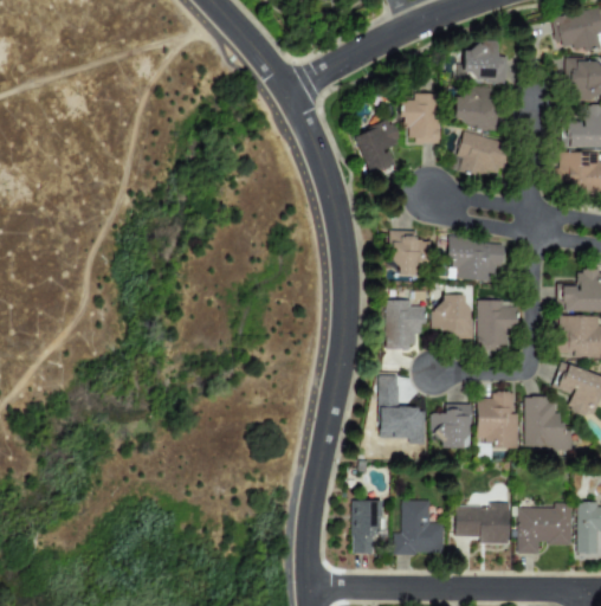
[(550,18),(555,42),(560,40),(562,52),(600,44),(600,8),(550,18)]
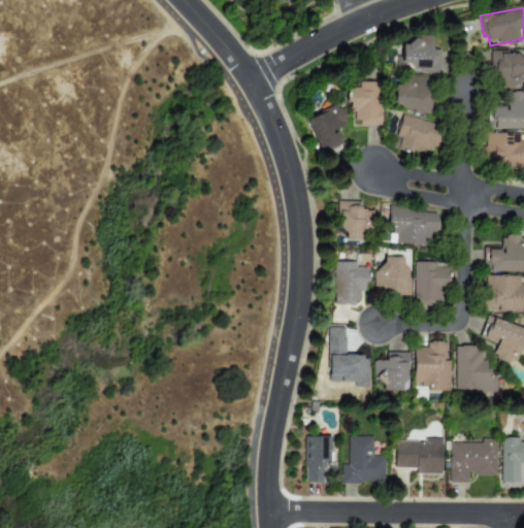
[(441,50),(433,50),(434,39),(403,38),(402,70),(441,70),(441,50)]
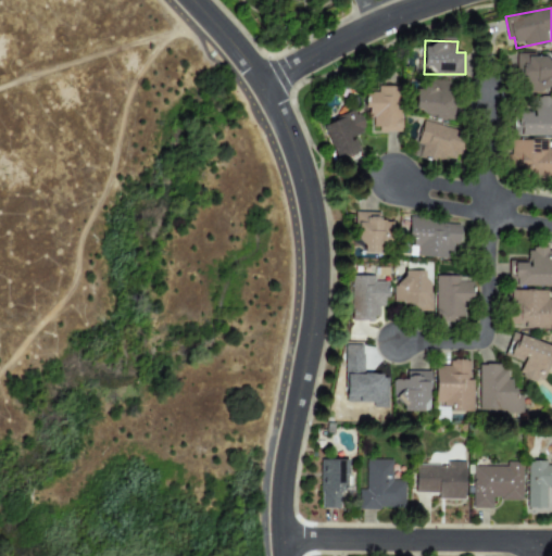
[(521,92),(551,93),(551,63),(549,63),(549,55),(521,55),(521,92)]
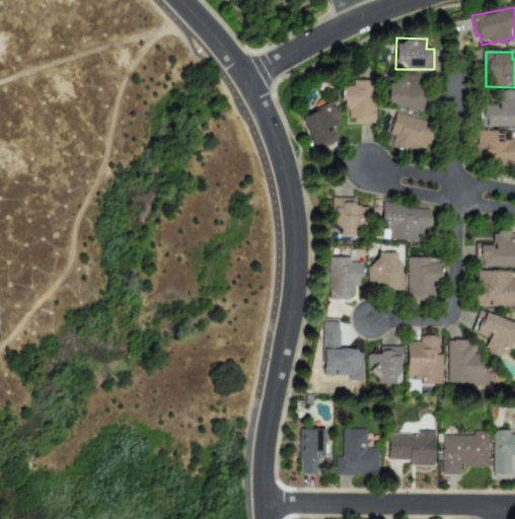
[(426,77),(390,74),(387,106),(423,109),(426,77)]
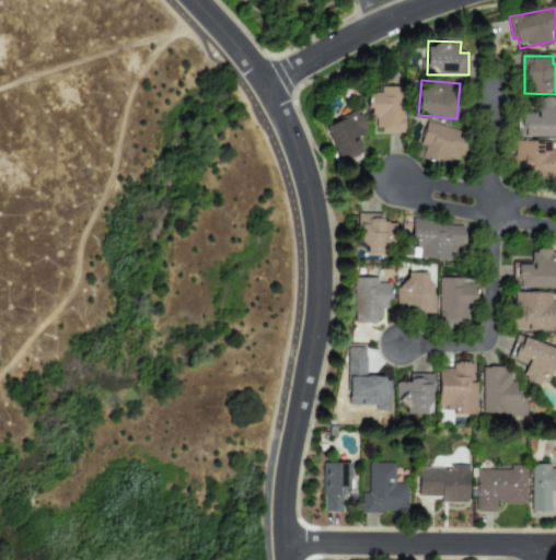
[(405,133),(405,86),(382,86),(382,93),(370,93),(370,118),(380,118),(380,133),(405,133)]
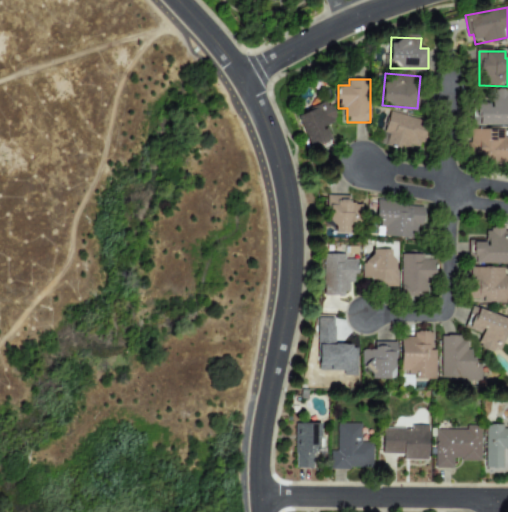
[(474,125),(507,125),(507,89),(493,89),(492,103),(475,103),(474,125)]
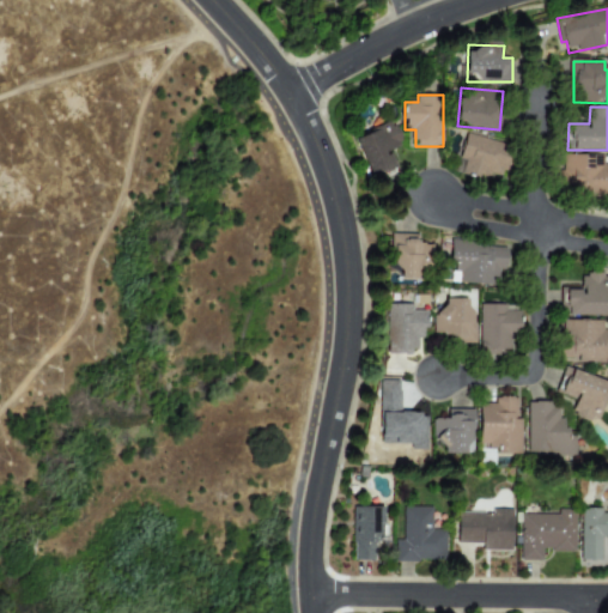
[(357,138),(371,176),(397,165),(391,151),(405,145),(395,121),(357,138)]
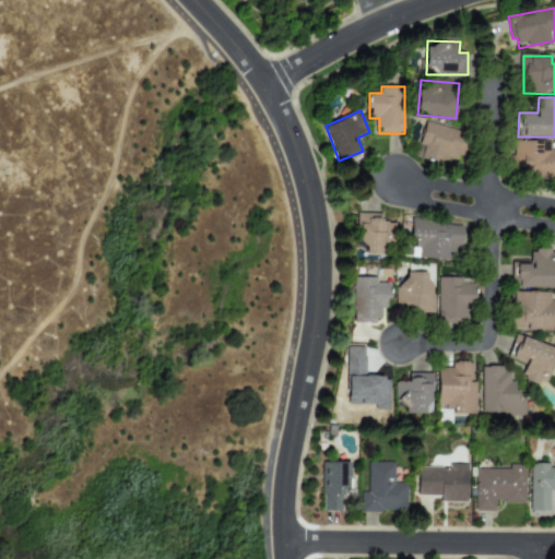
[(418,156),(462,165),(470,131),(426,122),(418,156)]
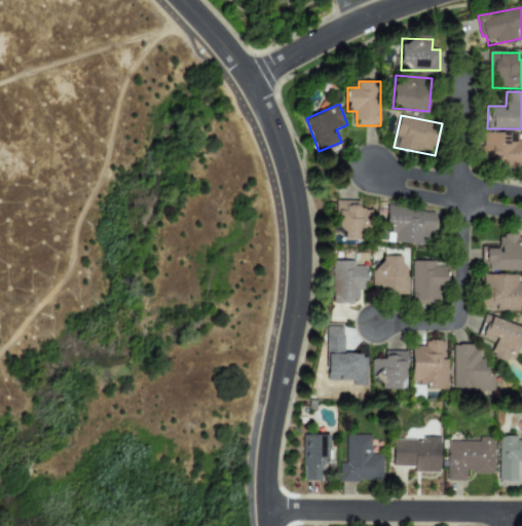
[(521,148),(521,133),(485,132),(485,147),(481,147),(481,166),(521,166),(521,148)]
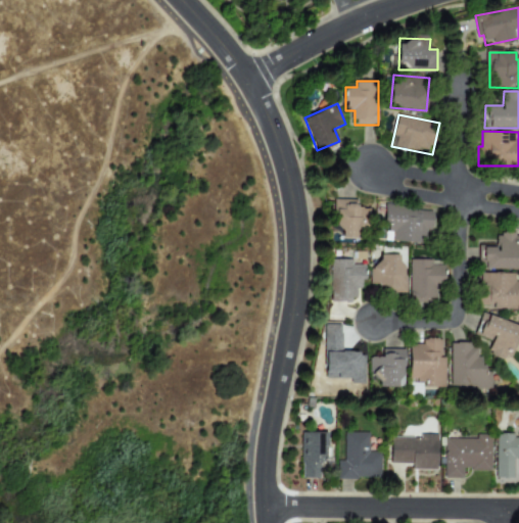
[(360,207),(360,199),(337,199),(336,228),(343,229),(343,238),(366,238),(367,208),(360,207)]
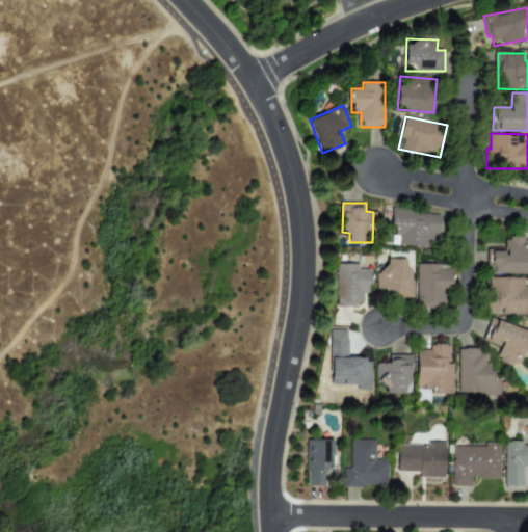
[(442,212),(394,210),(393,245),(441,247),(442,212)]
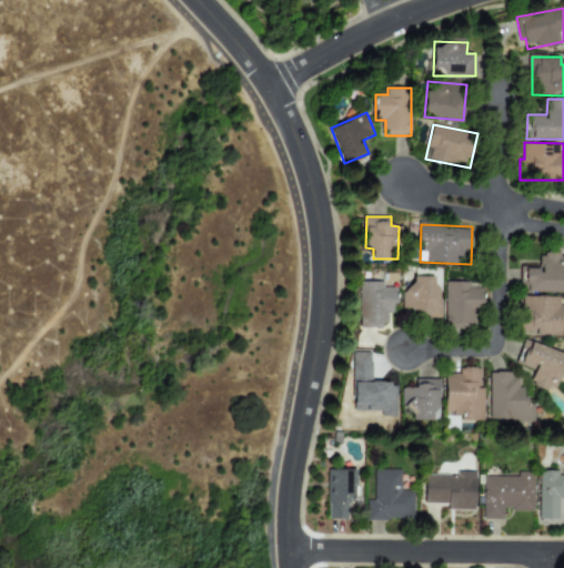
[(563,254),(541,253),(541,266),(523,266),(522,292),(563,293),(563,254)]
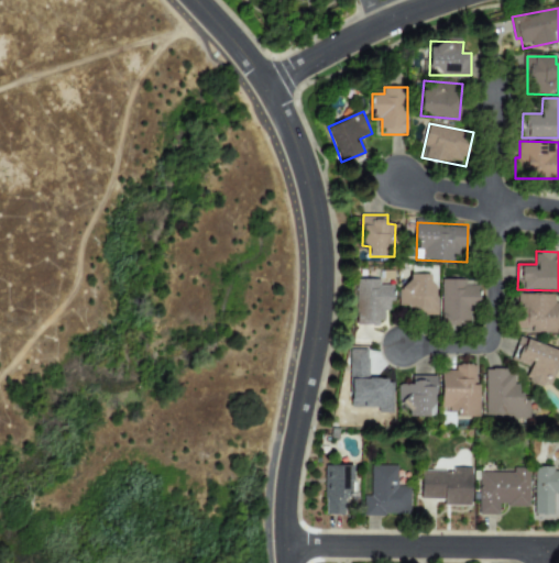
[(439,312),(439,273),(404,273),(404,312),(439,312)]
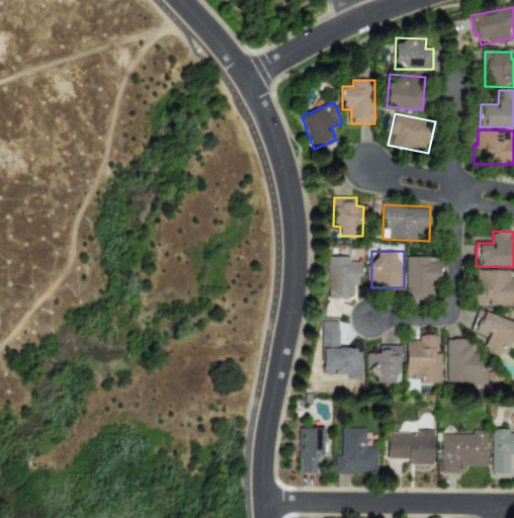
[(359,298),(359,263),(351,263),(351,257),(329,256),(329,297),(359,298)]
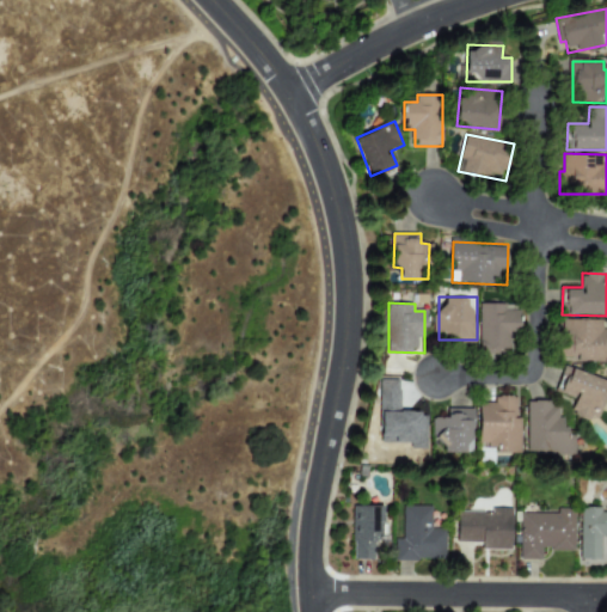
[(482,353),(513,353),(514,334),(519,334),(520,304),(483,304),(482,353)]
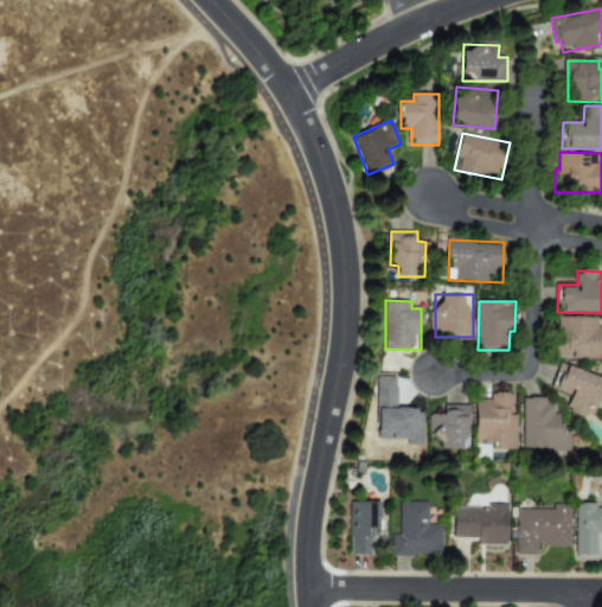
[(601,317),(559,317),(558,356),(601,357),(601,317)]
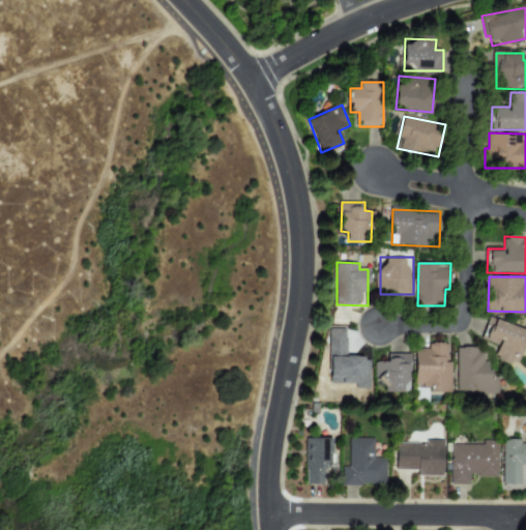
[(484,339),(501,345),(496,357),(518,365),(525,343),(525,329),(491,317),(484,339)]
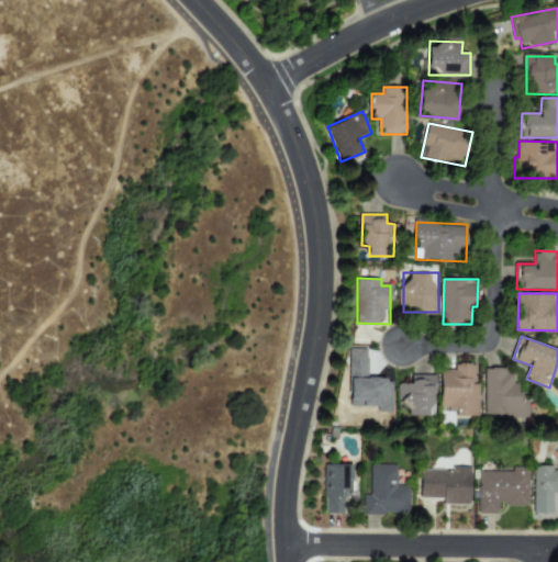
[(442,408),(458,408),(458,416),(481,416),(481,384),(478,384),(478,364),(458,364),(458,370),(443,370),(442,408)]
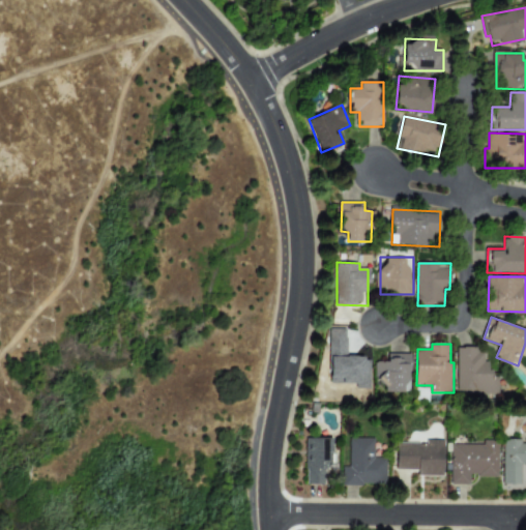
[(459,347),(459,392),(500,392),(500,376),(493,376),(493,362),(487,362),(487,347),(459,347)]
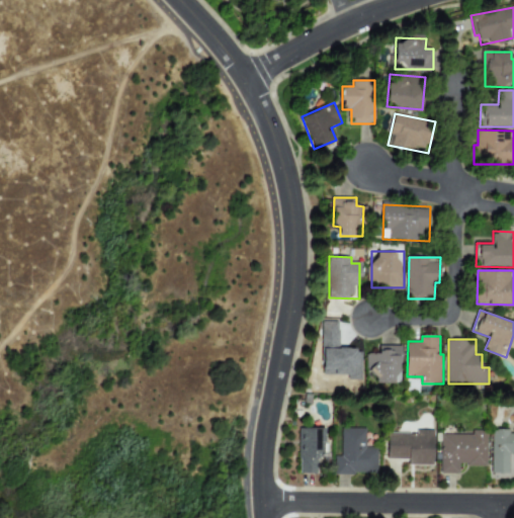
[(370,383),(402,383),(403,346),(380,345),(380,354),(371,354),(370,383)]
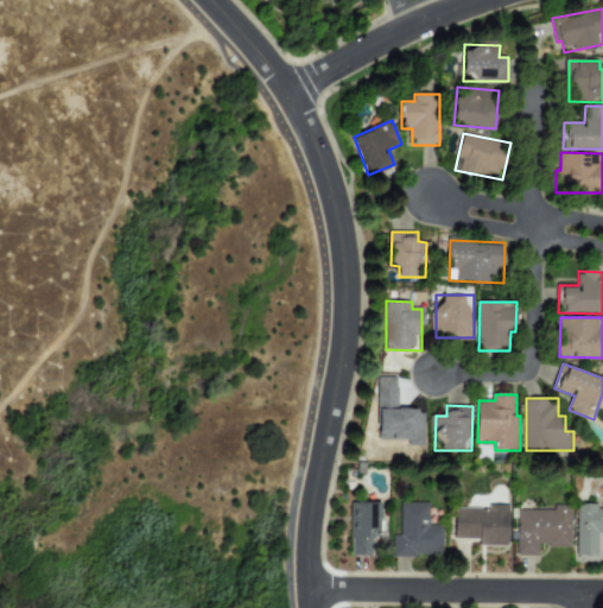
[(351,556),(374,556),(374,536),(381,536),(382,504),(353,502),(351,556)]
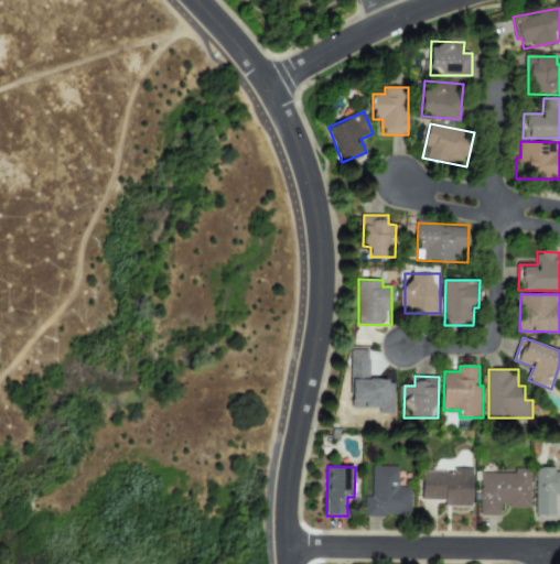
[(413,516),(413,487),(400,487),(400,466),(374,466),(374,497),(366,497),(366,517),(413,516)]
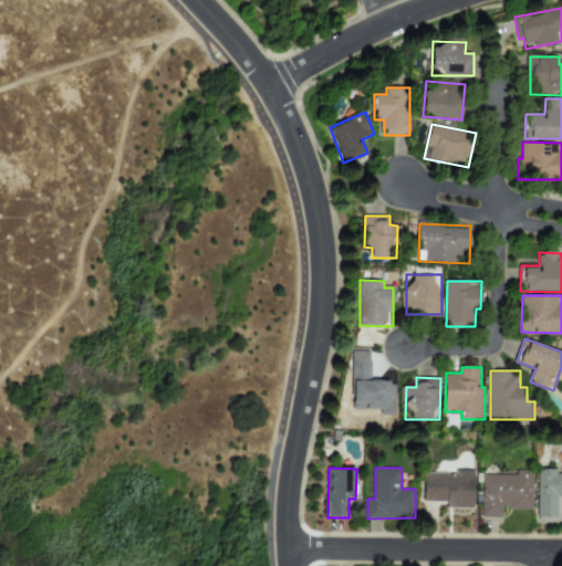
[(448,509),(476,509),(477,470),(458,470),(457,473),(426,473),(425,502),(448,503),(448,509)]
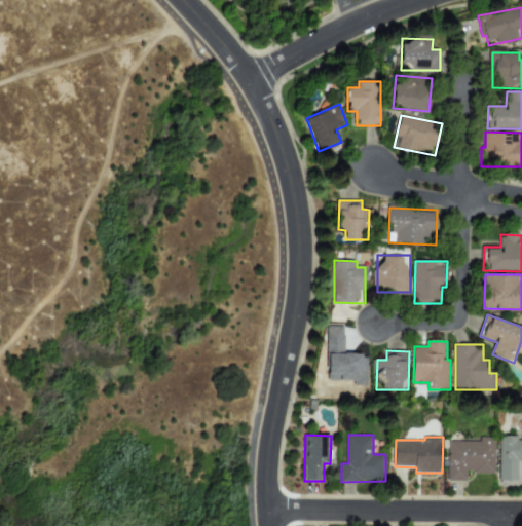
[(449,441),(448,481),(468,482),(468,473),(496,474),(496,438),(482,437),(482,442),(449,441)]
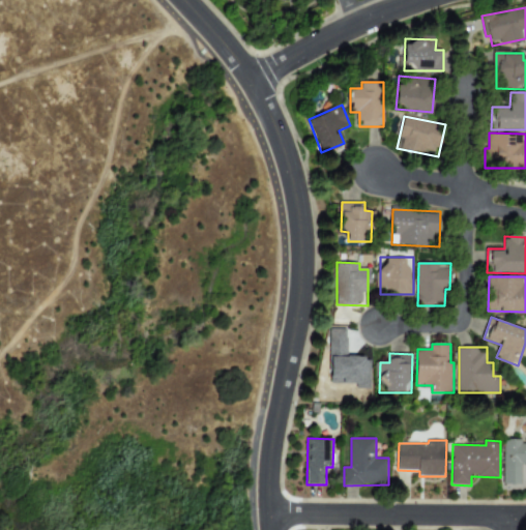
[(504,483),(522,484),(522,464),(525,464),(525,443),(522,443),(522,440),(505,440),(504,483)]
